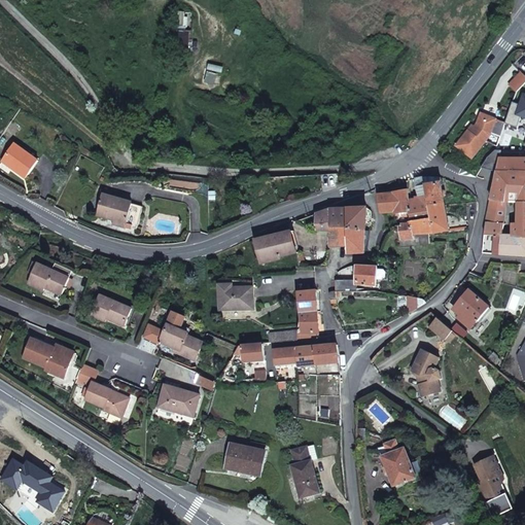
[(515,91),(524,79),(524,75),(520,70),(508,83),(515,91)]
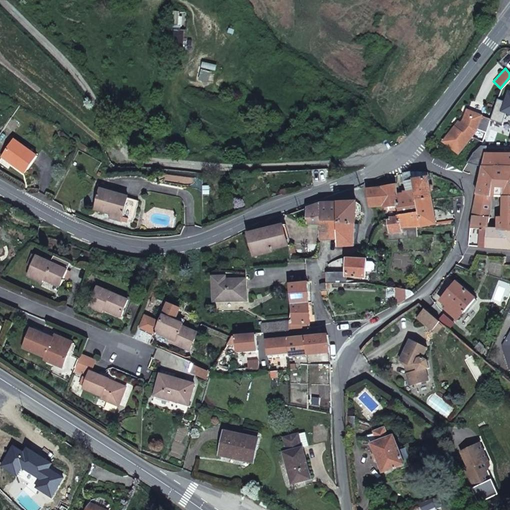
[(478,139),(481,140),(489,118),(472,111),(471,114),(465,112),(462,119),(460,122),(456,127),(454,125),(442,140),(457,152),(470,135),(472,136),(478,139)]
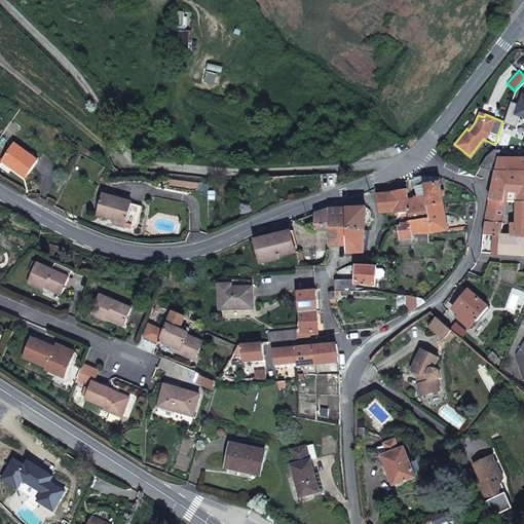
[(160,136),(143,132),(139,132),(137,142),(159,145),(160,136)]
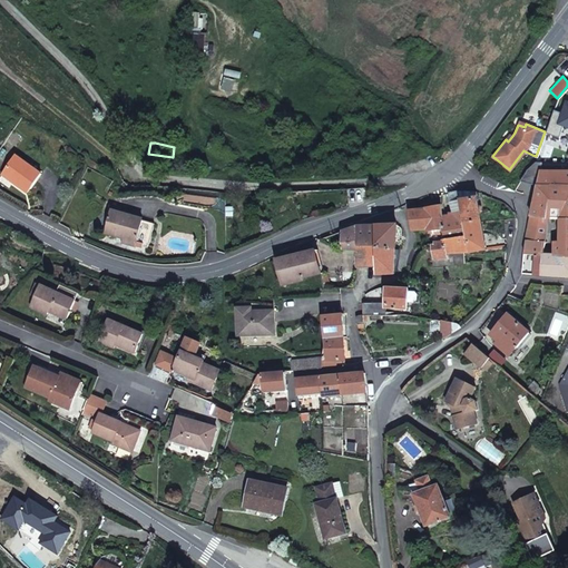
[(40,172),(15,153),(1,170),(12,178),(11,179),(26,191),(40,172)]
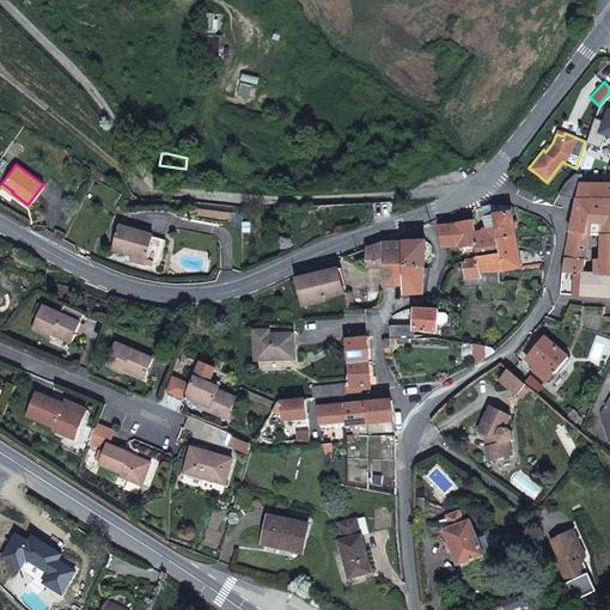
[(609,182),(580,182),(577,197),(591,197),(609,197),(609,182)]
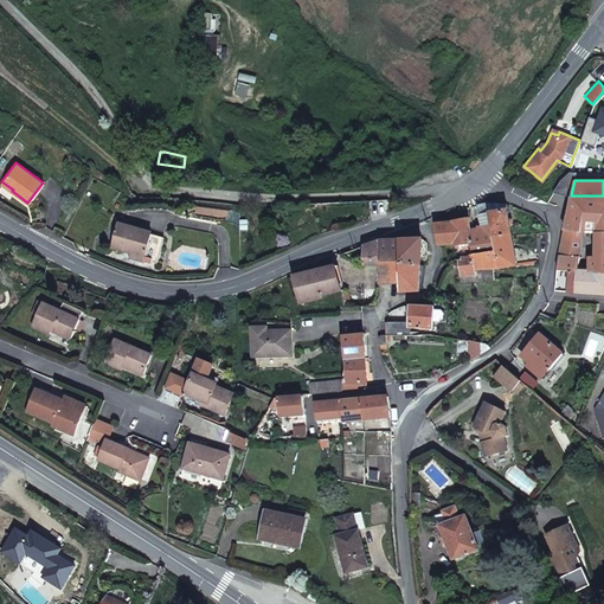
[(1,181),(0,182),(12,191),(13,190),(1,181)]
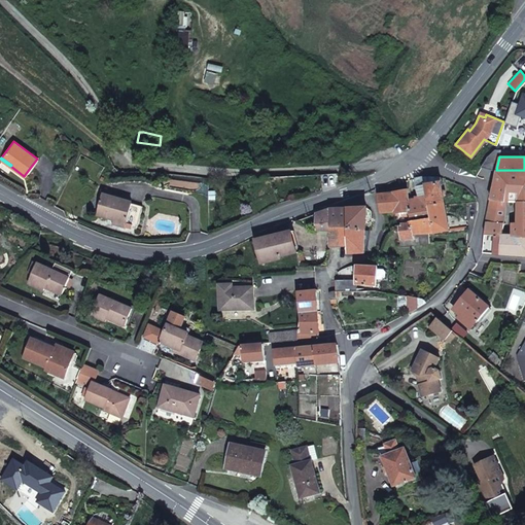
[(509,170),(496,170),(494,180),(490,198),(504,200),(509,170)]
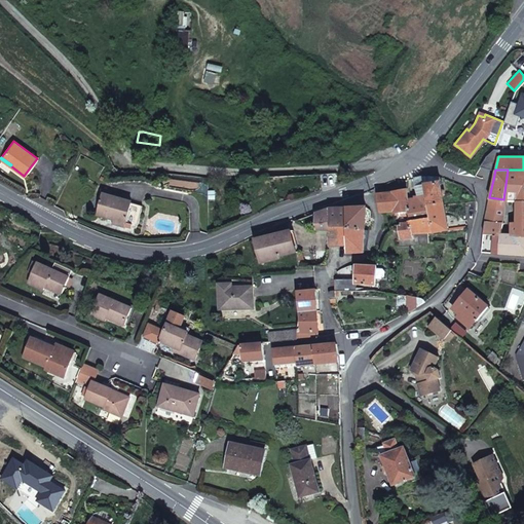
[(523,170),(508,170),(503,199),(516,199),(523,198),(523,170)]
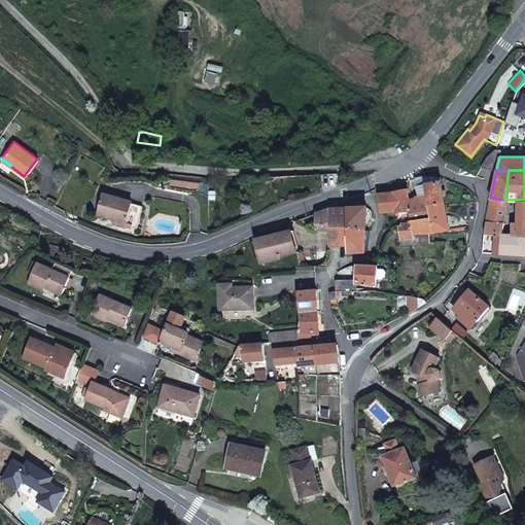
[(343,173),(335,172),(336,180),(343,177),(343,173)]
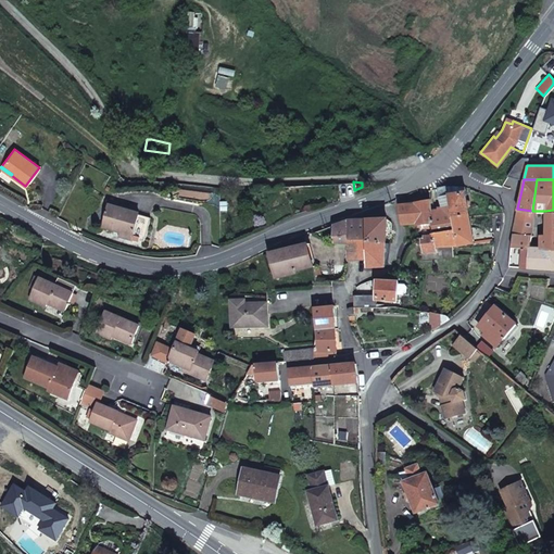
[(456,246),(473,242),(464,190),(464,186),(445,185),(447,187),(448,193),(450,209),(453,228),(456,246)]
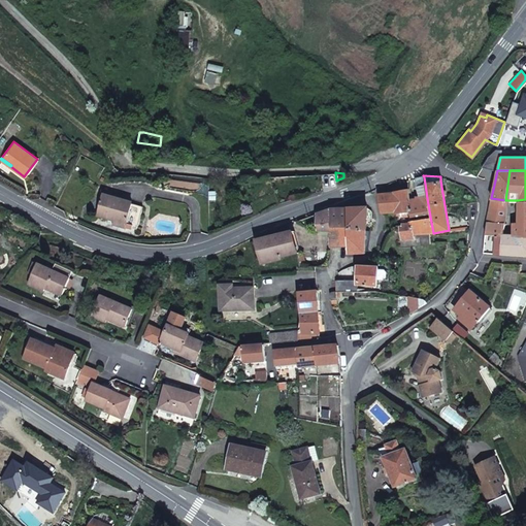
[(424,177),(416,179),(419,198),(427,198),(425,184),(424,177)]
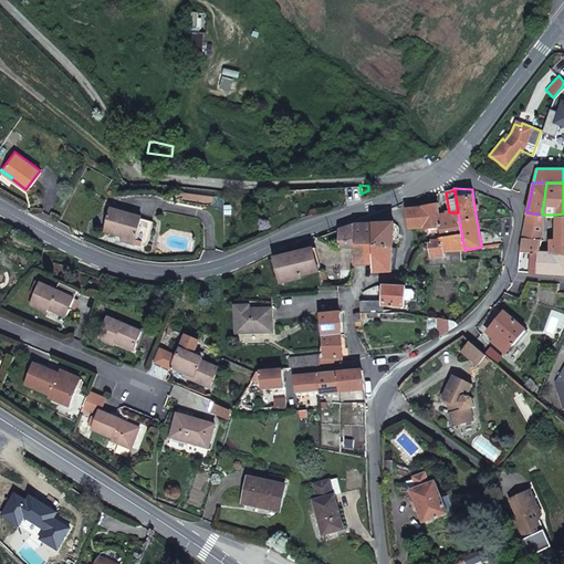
[(421,227),(437,225),(437,213),(436,204),(421,206),(406,208),(408,226),(421,226),(421,227)]
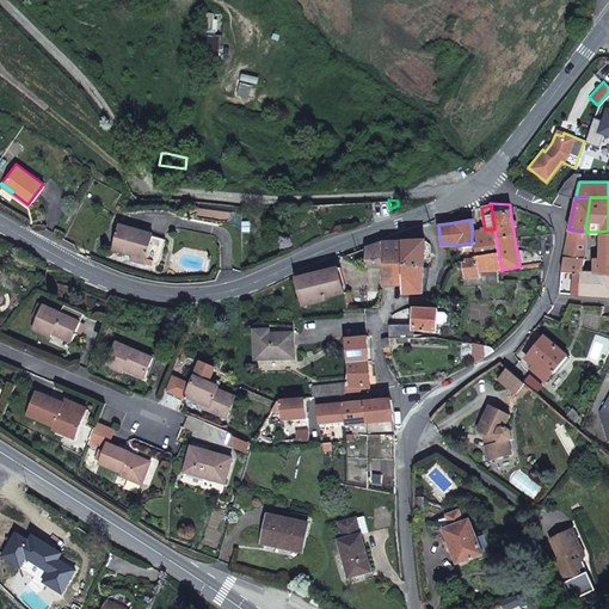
[(117,222),(110,248),(130,253),(146,258),(152,234),(137,229),(137,228),(117,222)]
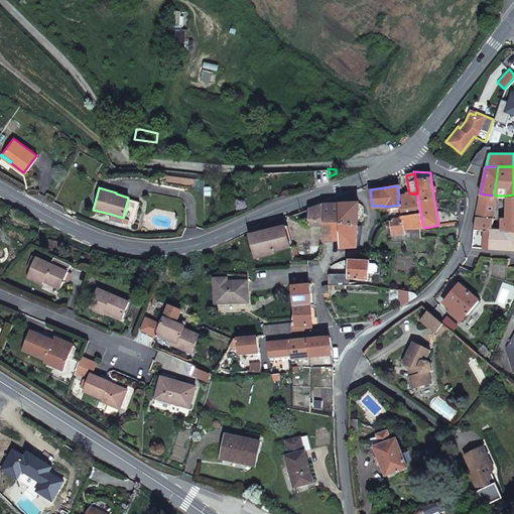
[(420,212),(417,194),(409,194),(398,195),(398,205),(400,215),(420,212)]
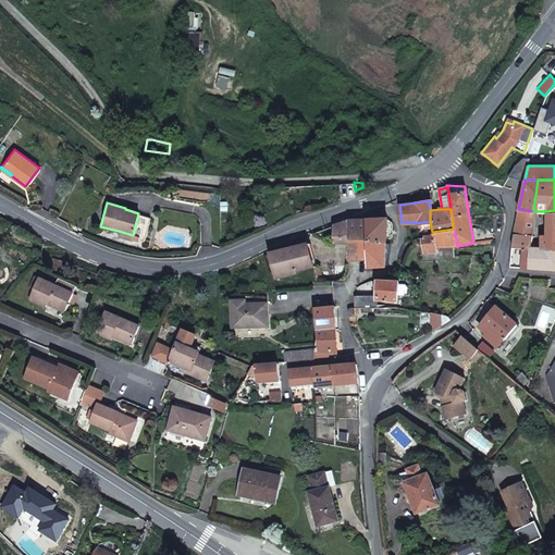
[(531,235),(533,211),(518,209),(512,233),(531,235)]
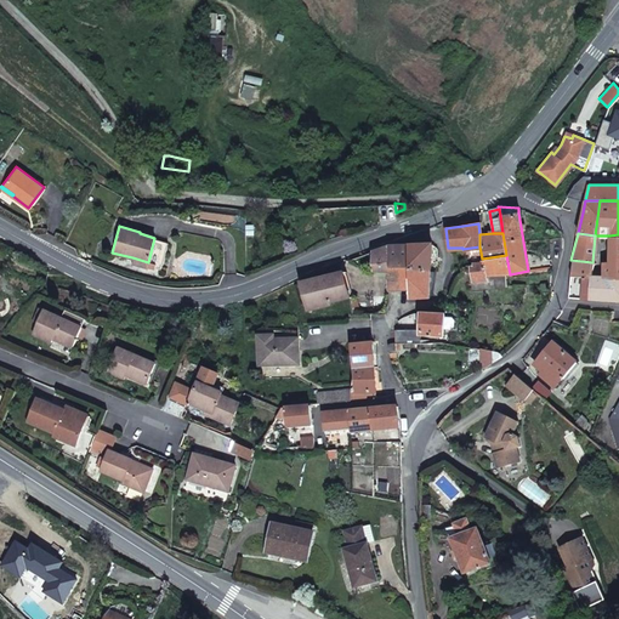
[(602,271),(602,277),(618,278),(618,234),(609,236),(609,260),(602,260),(602,271)]
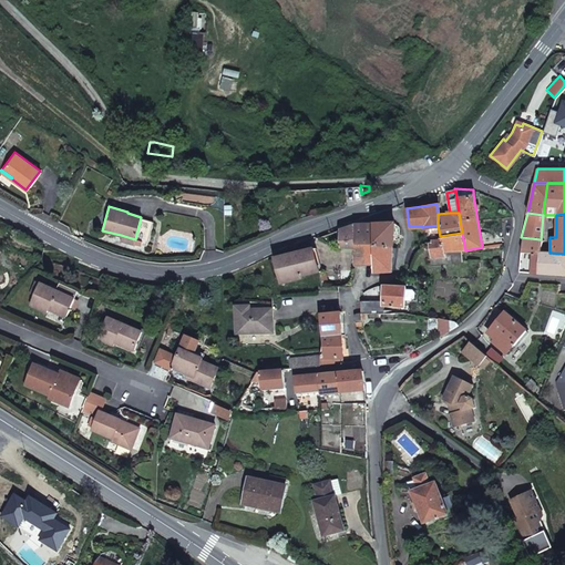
[(152,221),(141,217),(135,239),(146,243),(152,221)]
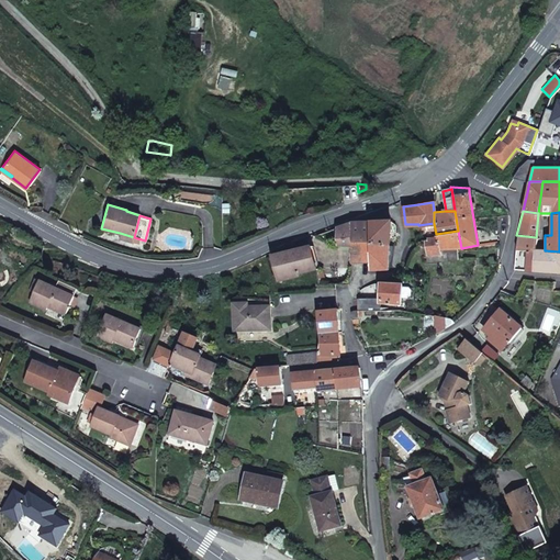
[(369,243),(388,244),(390,220),(369,221),(369,241),(369,243)]
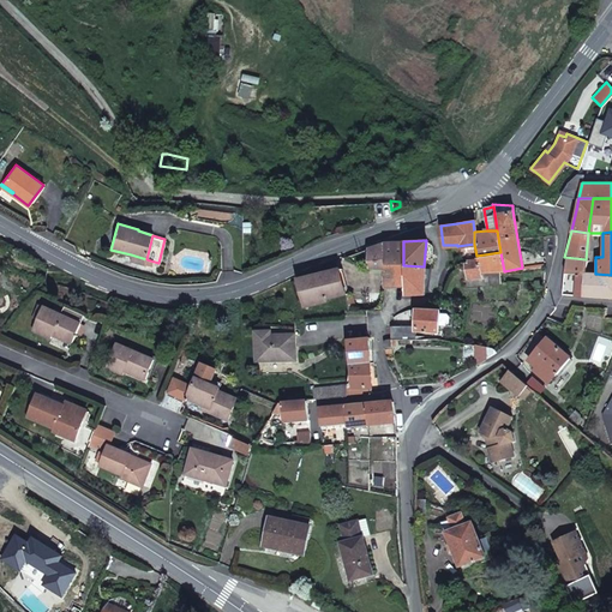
[(403,263),(403,241),(383,241),(366,247),(367,267),(383,268),(383,263),(403,263)]
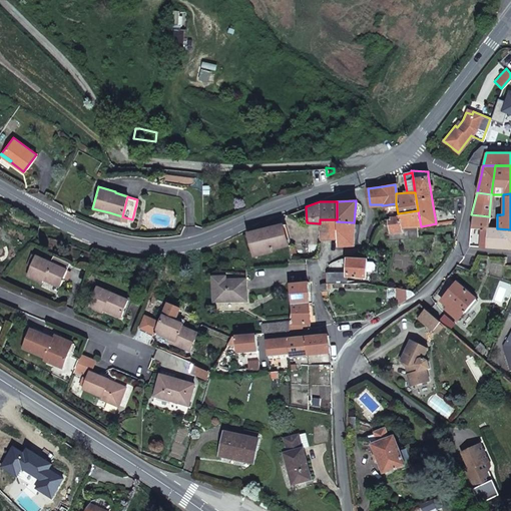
[(398,213),(396,203),(382,205),(384,216),(390,216),(398,215),(398,213)]
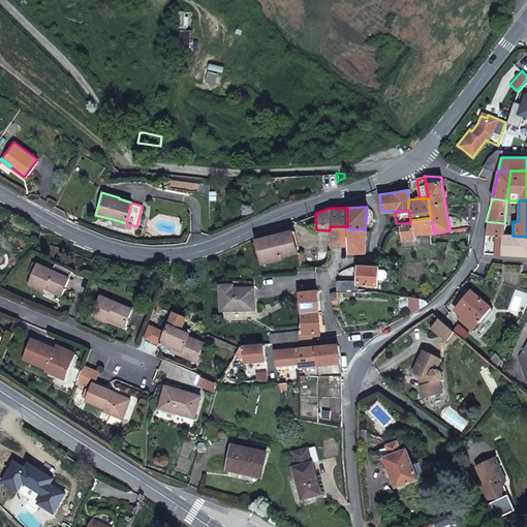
[(434,234),(431,217),(410,220),(410,222),(402,223),(403,226),(400,226),(402,238),(412,237),(412,231),(429,230),(429,233),(434,234)]
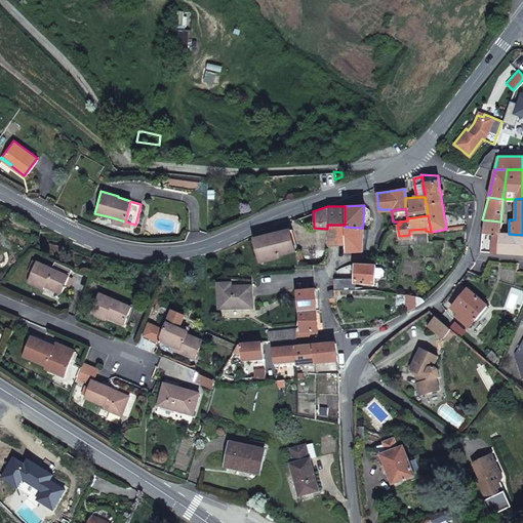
[(500,222),(482,219),(481,232),(491,233),(499,234),(499,228),(500,222)]
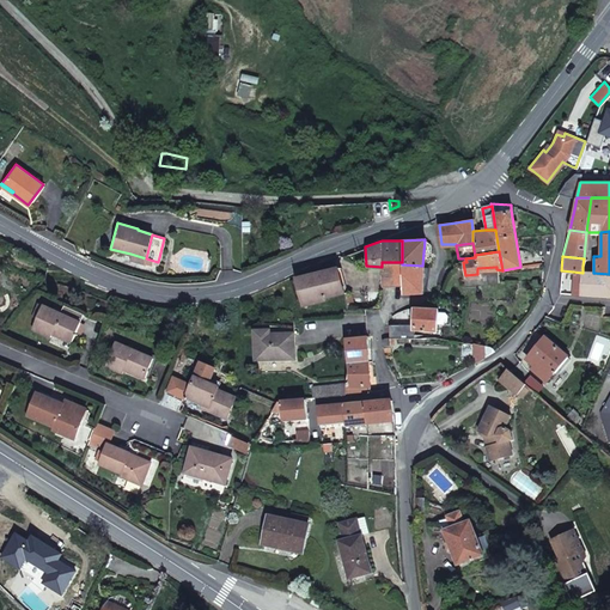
[(382,262),(382,267),(382,284),(383,284),(402,284),(402,264),(402,262),(382,262)]
